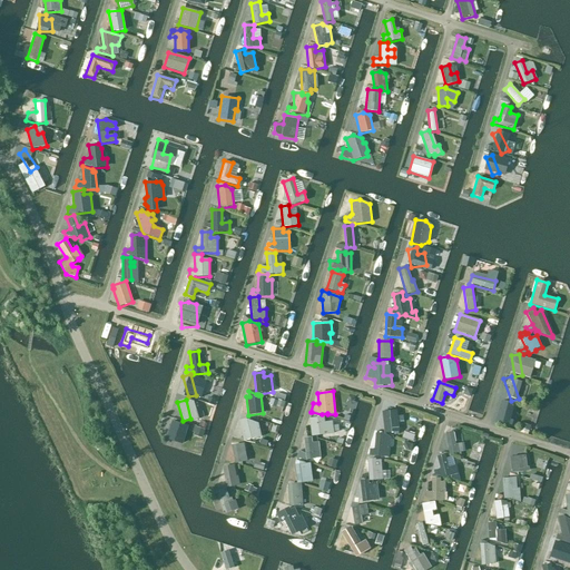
[(514,404),(501,401),(495,422),(509,425),(514,404)]
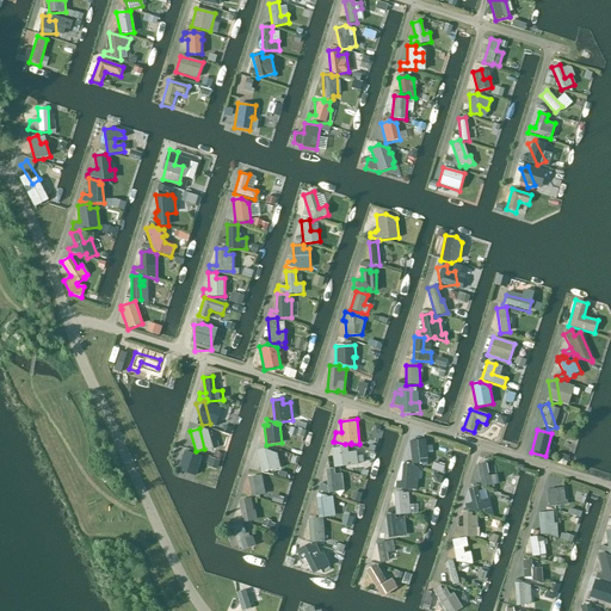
[(424,440),(409,442),(412,464),(426,463),(424,440)]
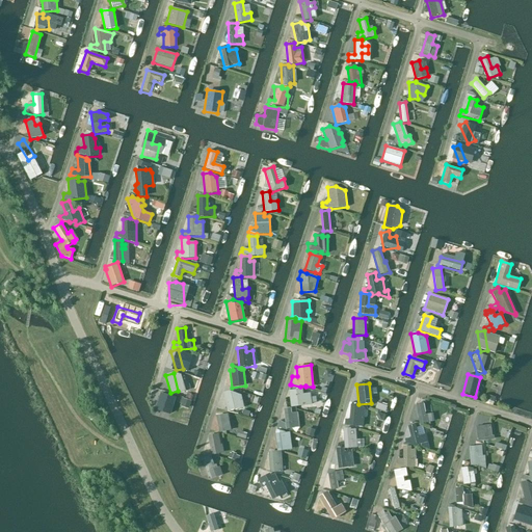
[(300,387),(291,384),(292,390),(289,390),(291,407),(303,406),(301,389),(300,389),(300,387)]
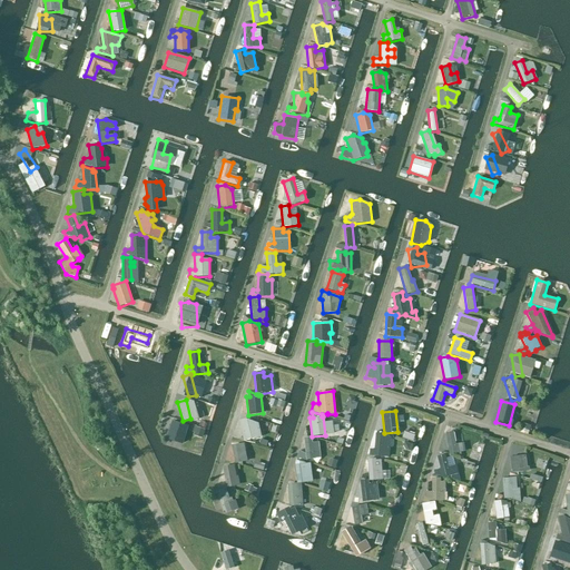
[(246,419),(239,421),(244,441),(251,440),(246,419)]
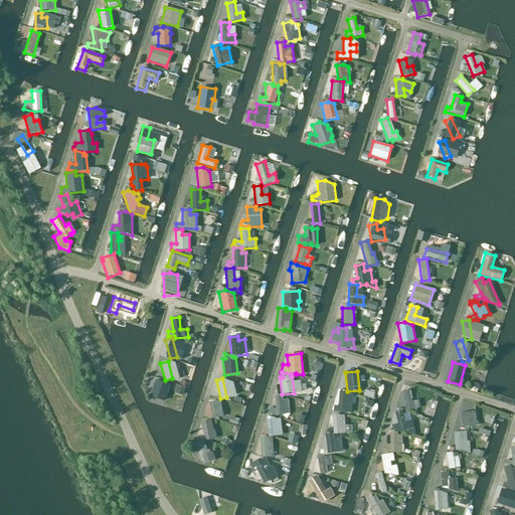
[(169,397),(162,379),(155,381),(163,399),(169,397)]
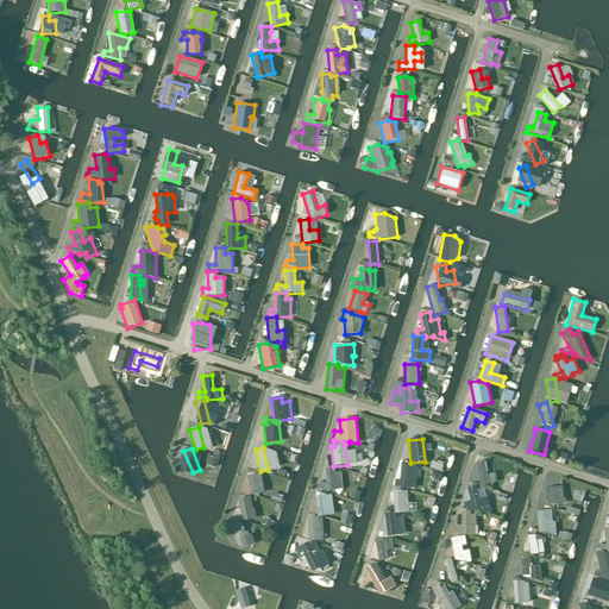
[(484,462),(475,463),(479,487),(496,483),(495,473),(487,475),(484,462)]
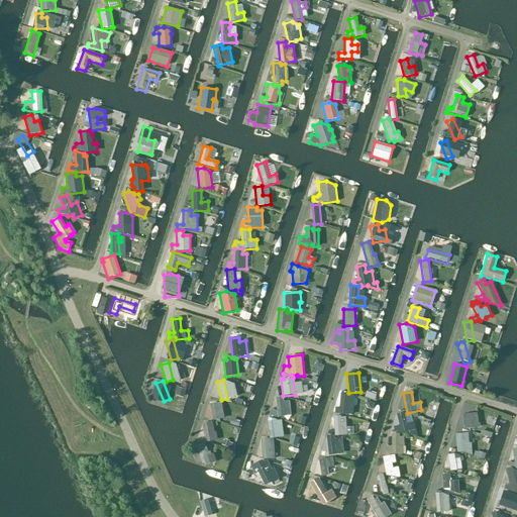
[(348,394),(340,393),(339,408),(335,408),(334,414),(352,415),(353,397),(348,394)]
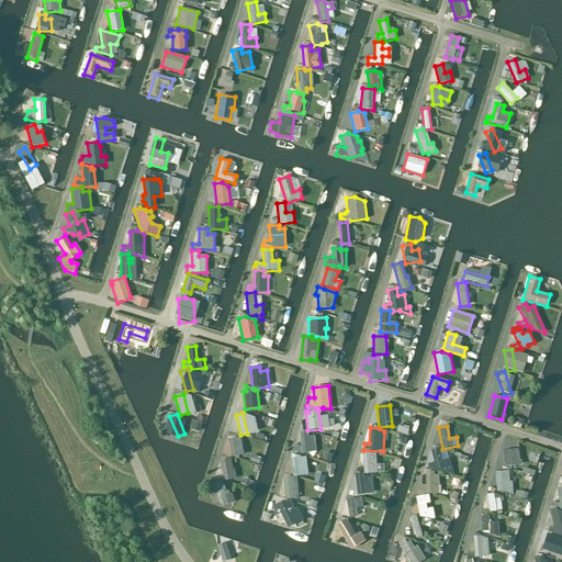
[(307,437),(307,431),(299,431),(301,448),(294,444),(292,451),(302,454),(302,453),(316,452),(314,436),(307,437)]
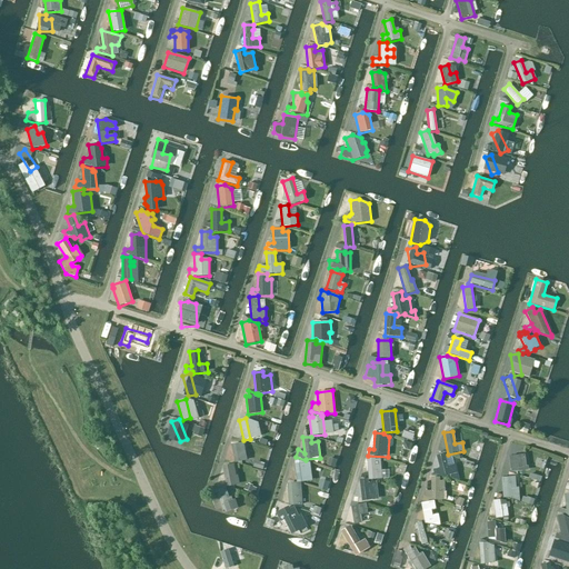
[(243,442),(231,445),(235,462),(247,460),(243,442)]
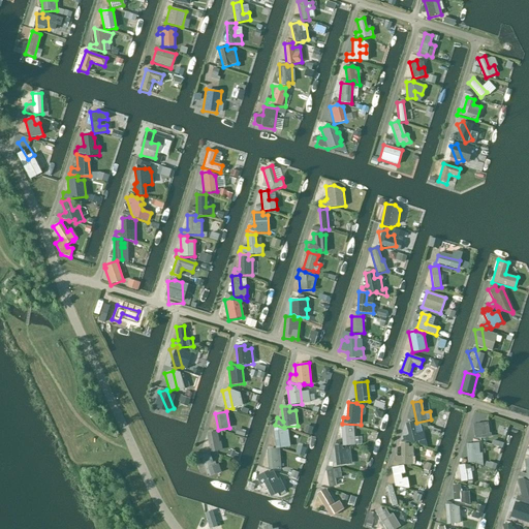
[(415,434),(412,422),(405,424),(408,436),(402,437),(403,441),(410,443),(417,442),(418,443),(426,446),(423,432),(415,434)]
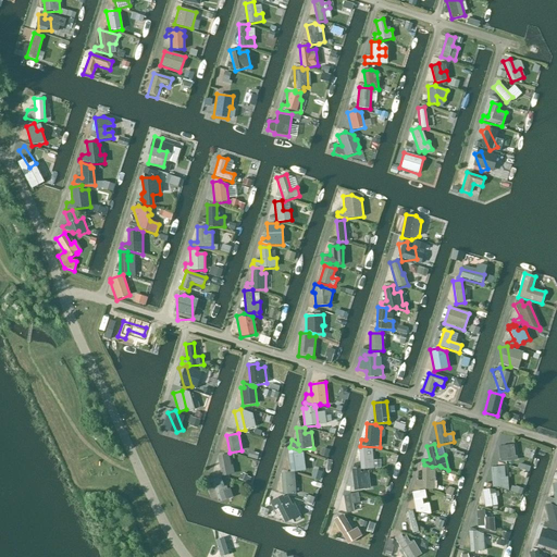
[(514,445),(498,446),(499,462),(515,460),(514,445)]
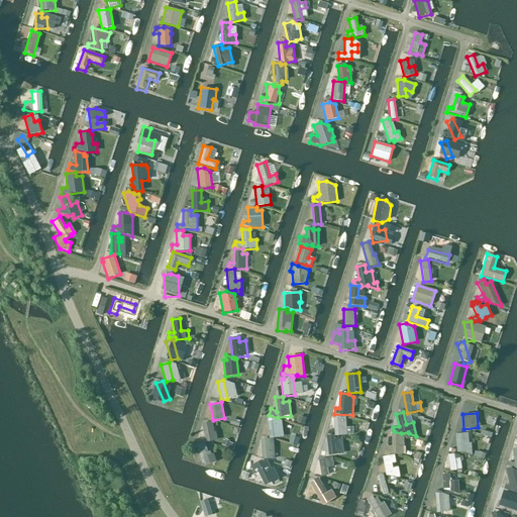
[(340,418),(340,416),(332,417),(334,436),(346,435),(345,417),(340,418)]
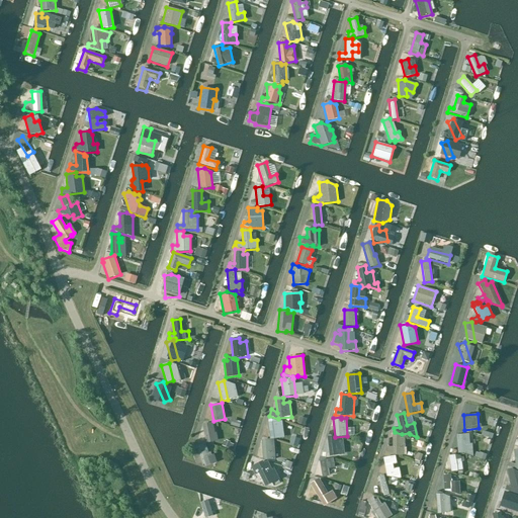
[(269,419),(268,423),(270,439),(282,438),(280,422),(269,419)]
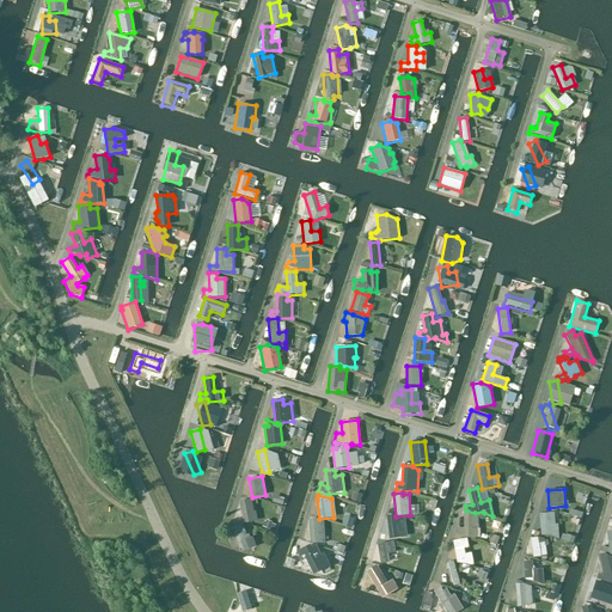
[(251,499),(238,501),(243,524),(257,521),(256,512),(254,512),(251,499)]
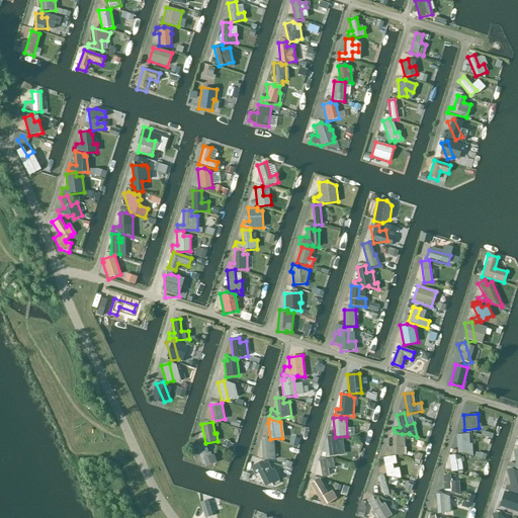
[(468,434),(456,435),(457,453),(464,452),(464,454),(472,456),(471,444),(469,444),(468,434)]
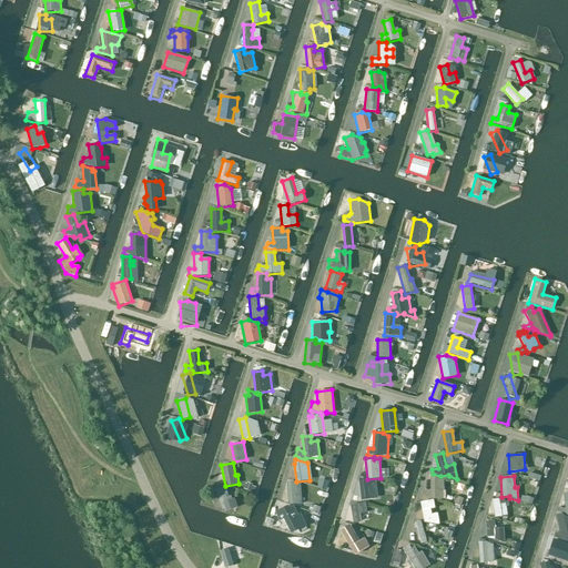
[(430,490),(424,490),(423,497),(432,499),(445,499),(445,490),(444,490),(444,480),(438,480),(438,477),(430,477),(430,490)]
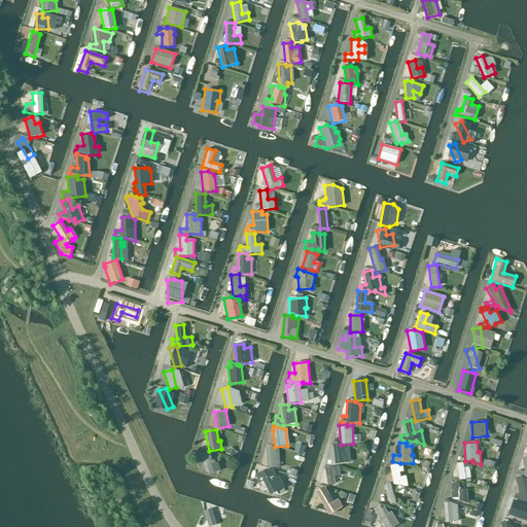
[(340,444),(332,445),(335,464),(350,462),(348,448),(341,449),(340,444)]
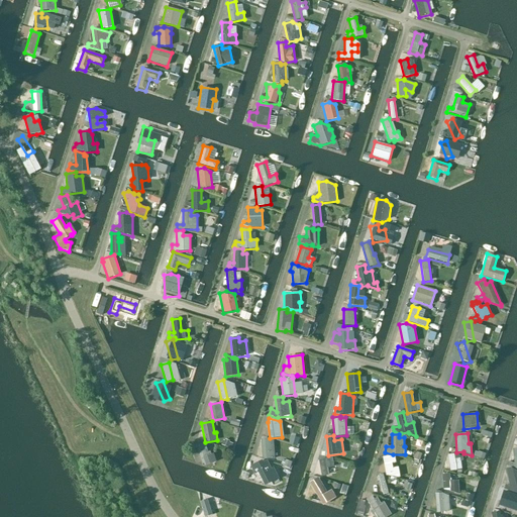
[(273,438),(261,439),(262,459),(275,458),(273,438)]
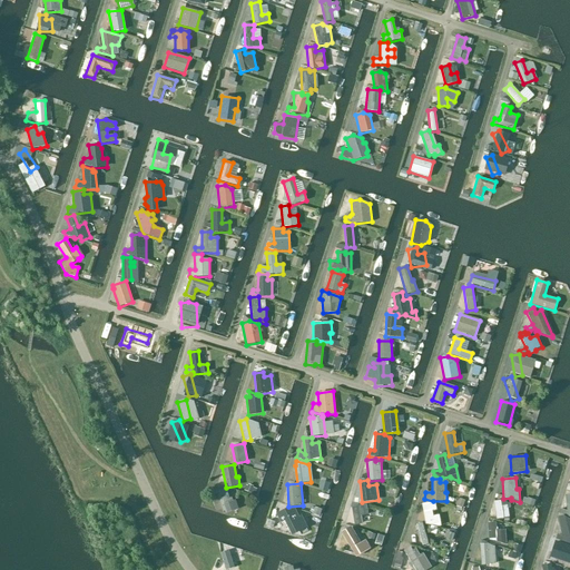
[(223,488),(215,491),(223,514),(238,509),(235,500),(232,501),(231,498),(227,499),(226,497),(228,495),(226,491),(224,491),(223,488)]
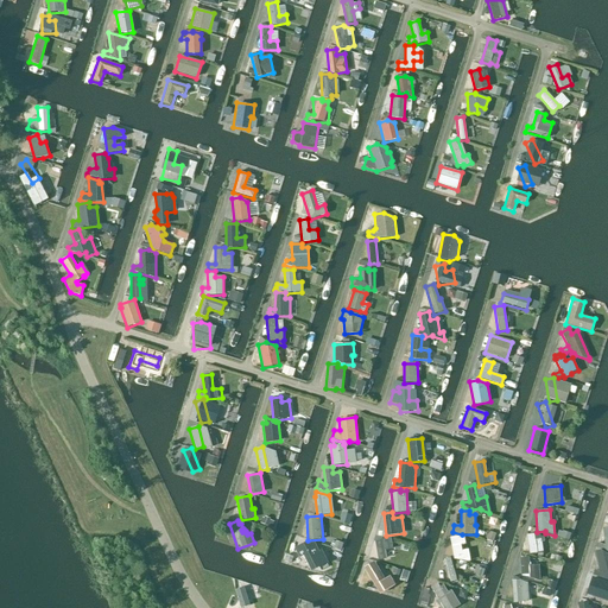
[(600,550),(601,550),(602,551),(606,551),(607,551),(607,526),(602,527),(605,545),(597,543),(595,548),(595,549),(600,550)]
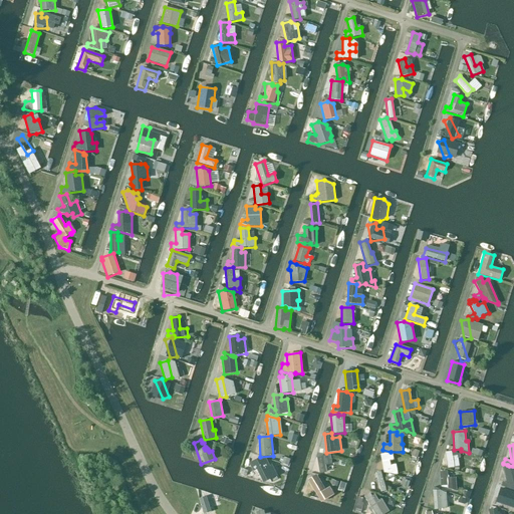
[(392,452),(380,454),(383,473),(398,475),(396,464),(390,465),(390,461),(394,461),(392,452)]
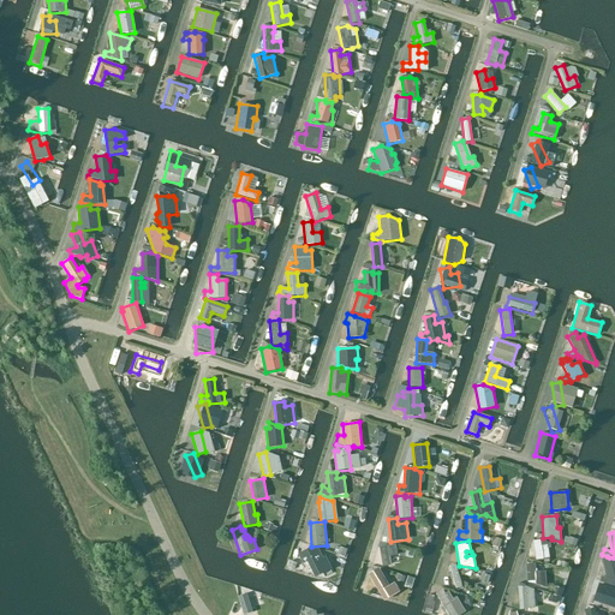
[(539,541),(532,542),(536,561),(543,560),(543,562),(549,562),(547,548),(550,548),(549,544),(541,545),(539,541)]
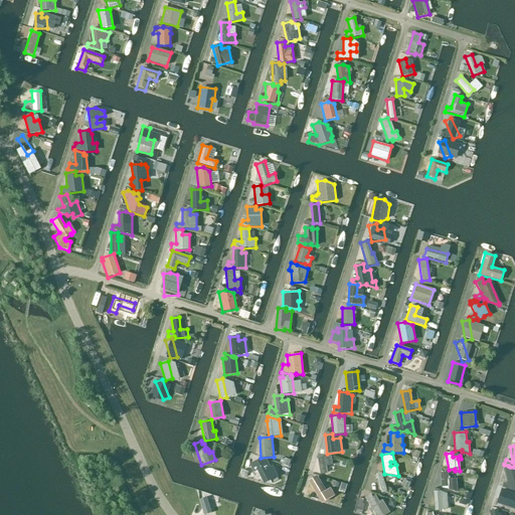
[(331,456),(317,458),(320,475),(327,474),(326,466),(332,465),(331,456)]
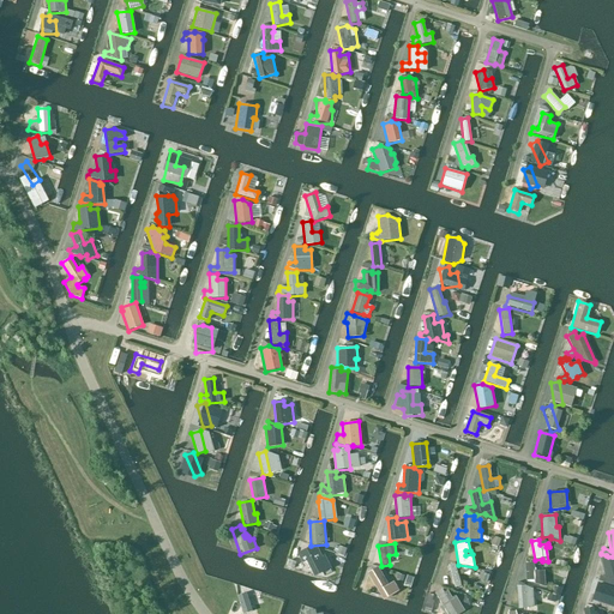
[(312,549),(311,546),(296,553),(301,564),(306,561),(313,577),(330,569),(324,554),(321,557),(317,547),(312,549)]
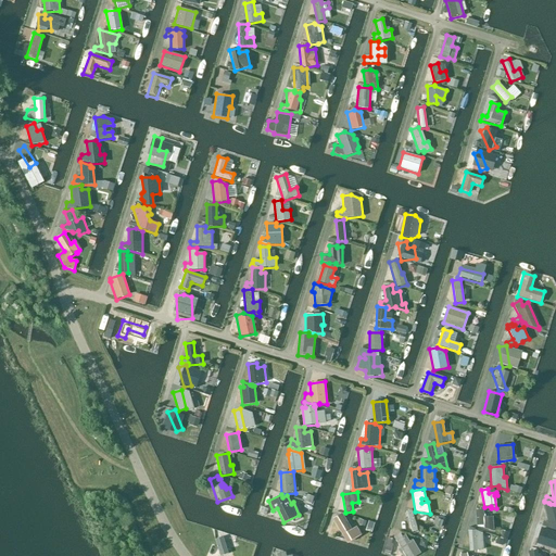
[(548,503),(543,504),(547,521),(546,522),(543,521),(542,526),(555,530),(555,506),(551,504),(550,503),(548,503)]
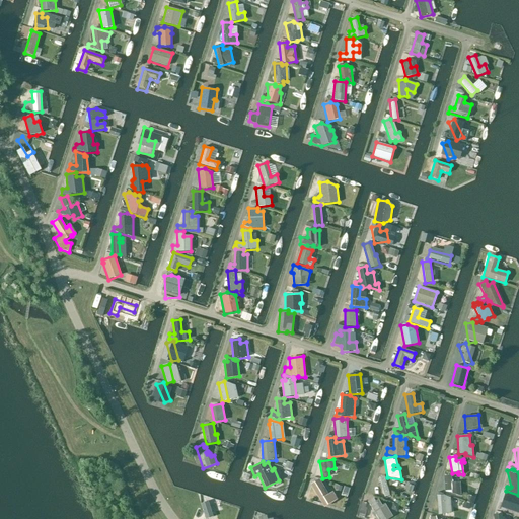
[(451,475),(443,476),(444,491),(451,491),(451,493),(460,497),(459,482),(452,483),(451,475)]
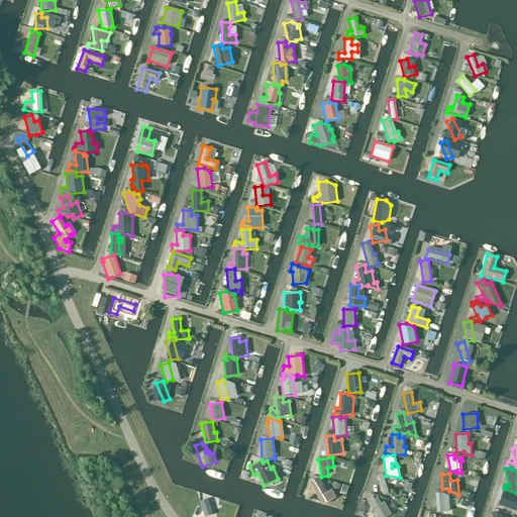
[(383,495),(389,494),(383,475),(378,476),(383,495)]
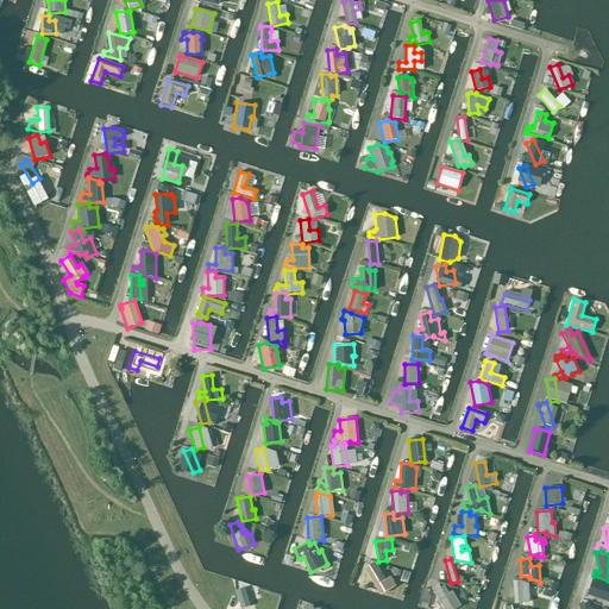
[(375,563),(364,569),(381,596),(395,586),(390,577),(385,581),(375,563)]
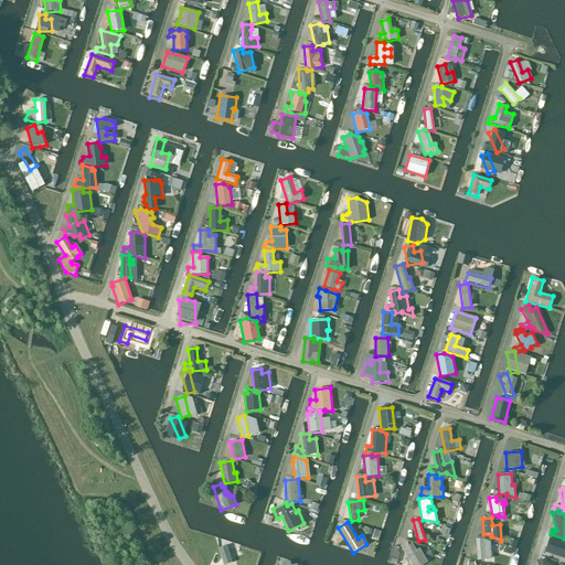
[(553,536),(544,539),(548,560),(563,556),(561,546),(556,547),(553,536)]
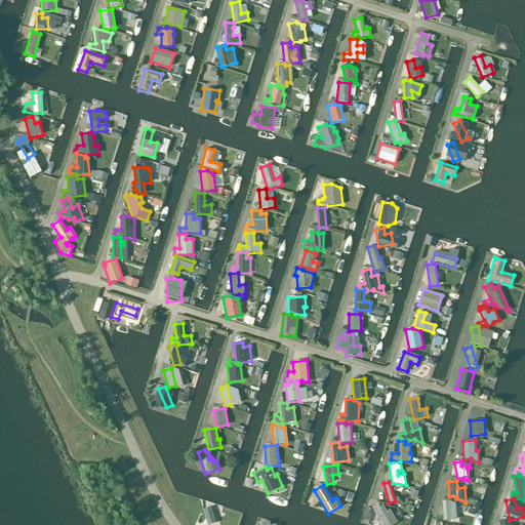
[(449,500),(442,501),(443,521),(456,520),(455,503),(449,500)]
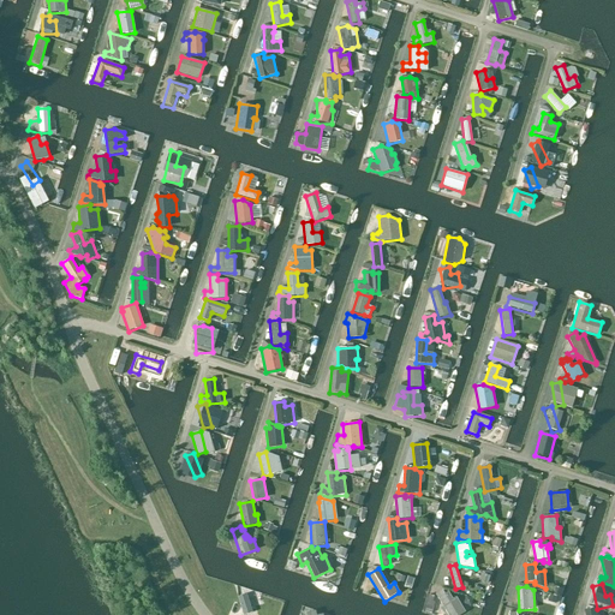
[(442,590),(435,595),(447,614),(459,614),(465,611),(457,597),(452,599),(448,592),(445,595),(442,590)]
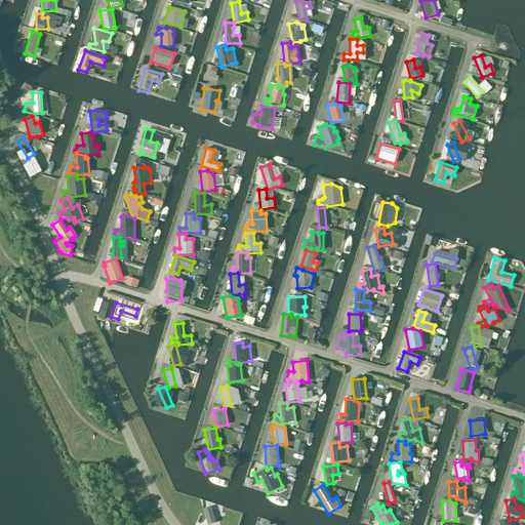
[(207,524),(208,524),(215,523),(210,507),(202,510),(207,524)]
